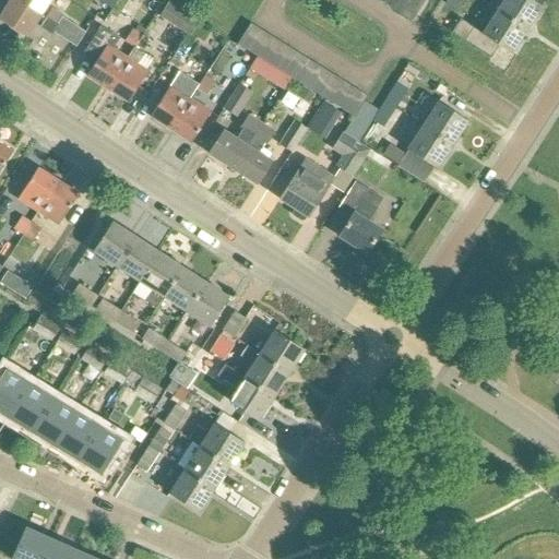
[(50,34),(51,32),(56,24),(19,0),(10,0),(0,15),(0,20),(26,36),(34,24),(50,34)]
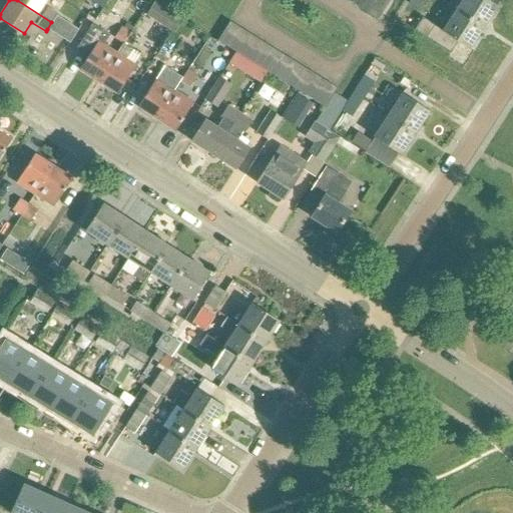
[(47,29),(58,37),(66,24),(55,17),(57,13),(43,3),(44,0),(17,0),(51,22),(47,29)]
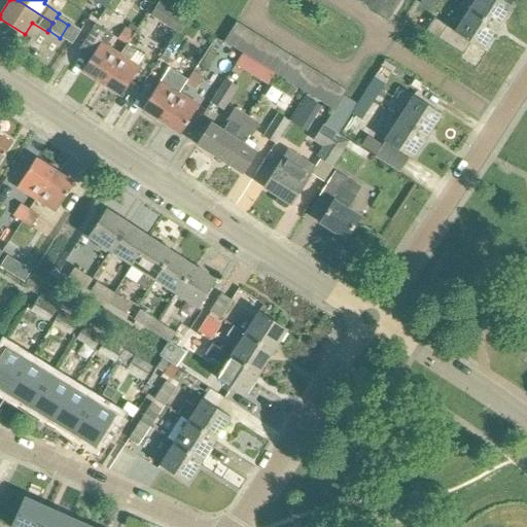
[(397,0),(370,0),(366,5),(388,19),(399,1),(397,0)]
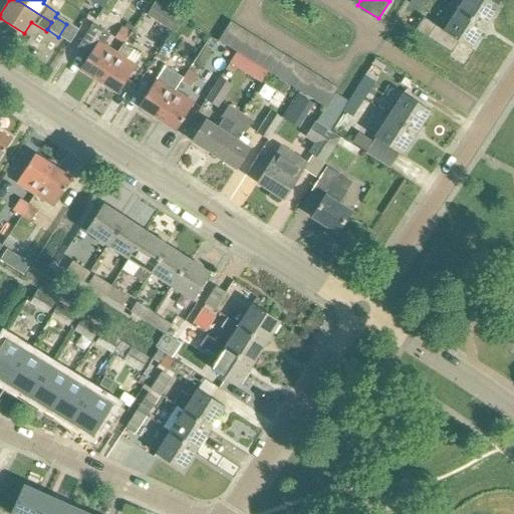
[(412,0),(410,4),(419,10),(425,0),(412,0)]
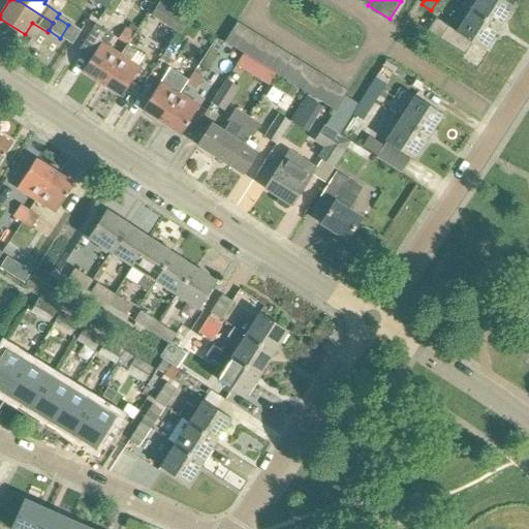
[(476,0),(470,10),(499,28),(514,5),(504,0),(476,0)]
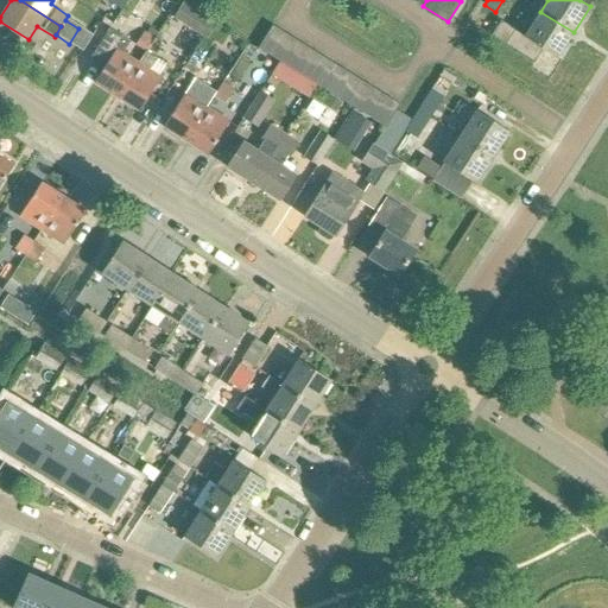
[(184,4),(175,18),(185,26),(195,11),(184,4)]
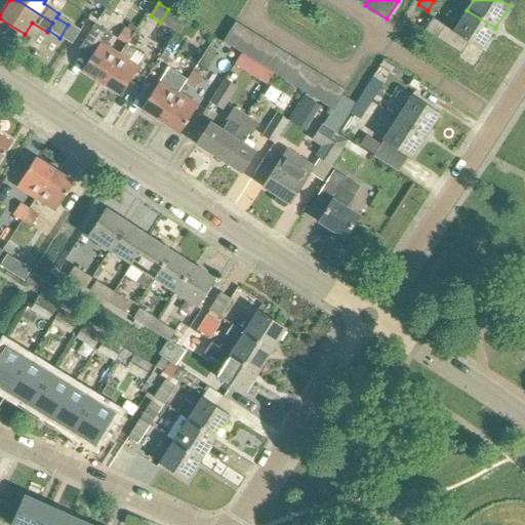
[(481,50),(495,28),(467,10),(453,31),(432,17),(423,31),(460,54),(468,43),(481,50)]
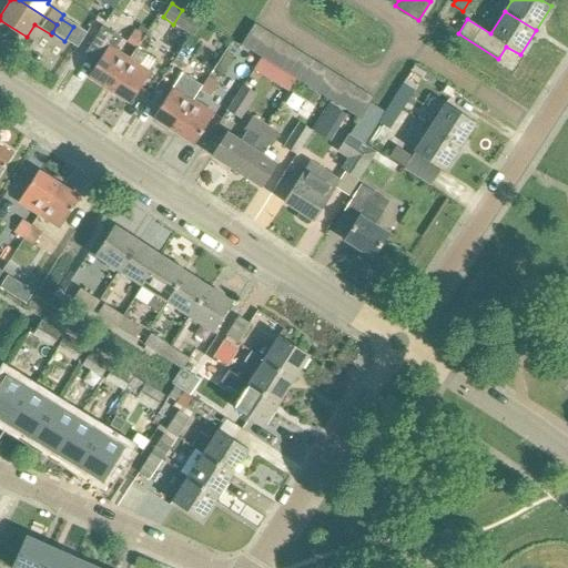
[(73,27),(64,41),(77,48),(85,34),(73,27)]
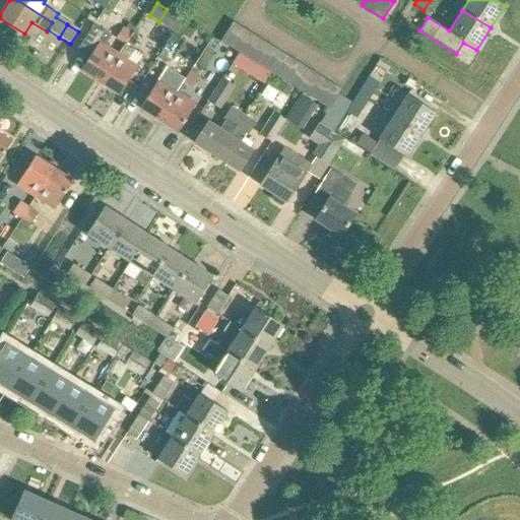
[(100,82),(118,55),(104,45),(111,35),(93,24),(77,49),(90,58),(81,71),(100,82)]
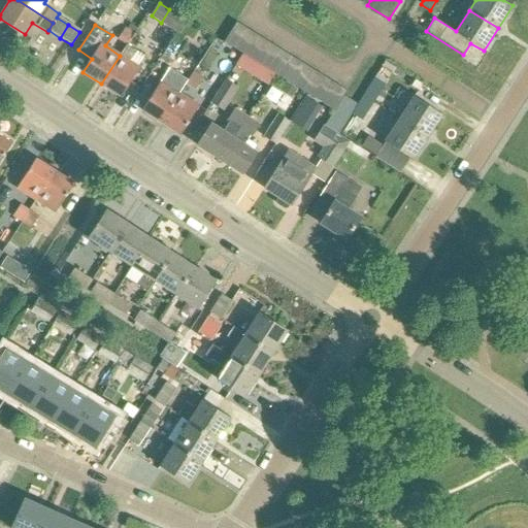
[(236,51),(248,32),(237,25),(225,44),(236,51)]
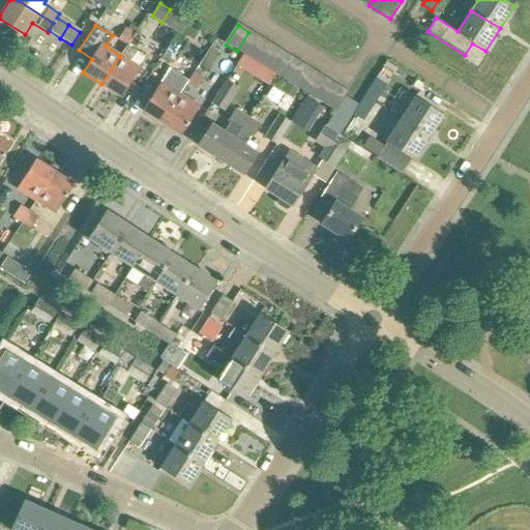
[(127,45),(135,34),(125,29),(119,38),(127,45)]
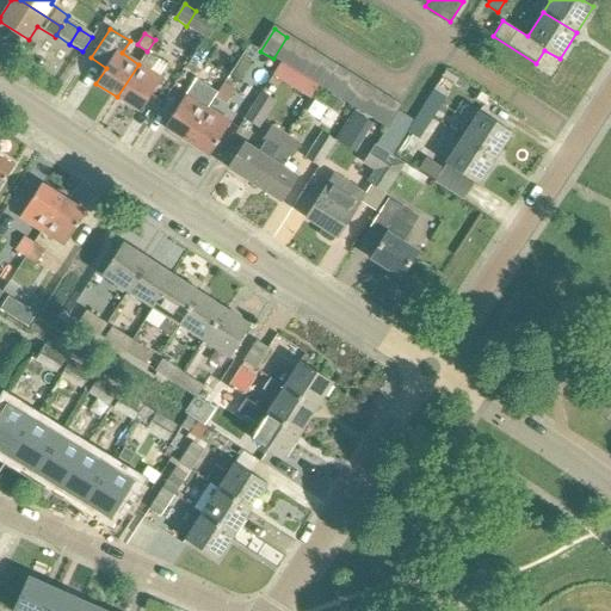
[(285,67),(300,44),(287,37),(273,59),(285,67)]
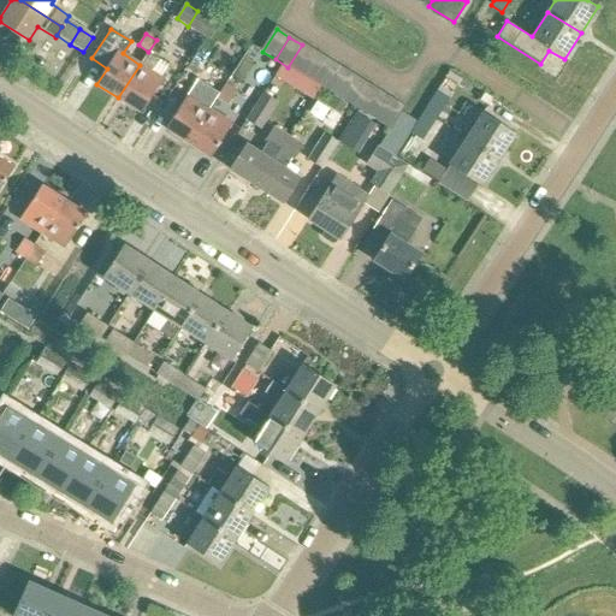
[(302,45),(288,67),(301,76),(314,53),(302,45)]
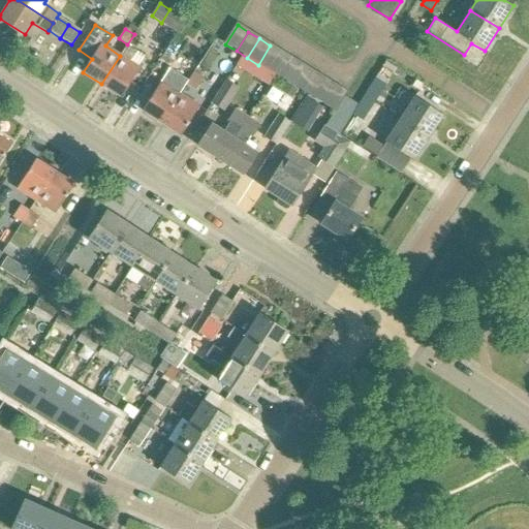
[(135,52),(126,45),(120,56),(101,84),(121,96),(139,67),(129,61),(135,52)]
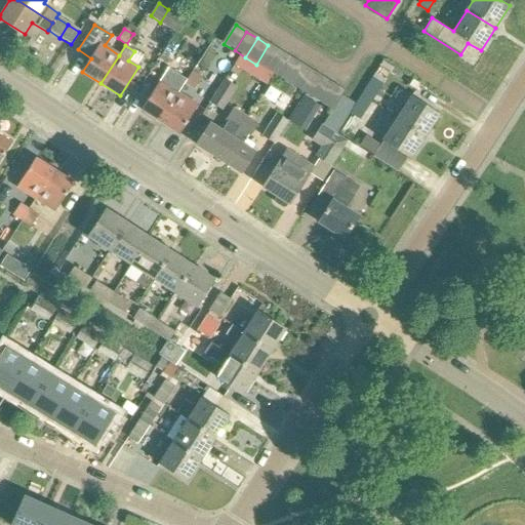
[(268,71),(279,52),(268,45),(256,65),(268,71)]
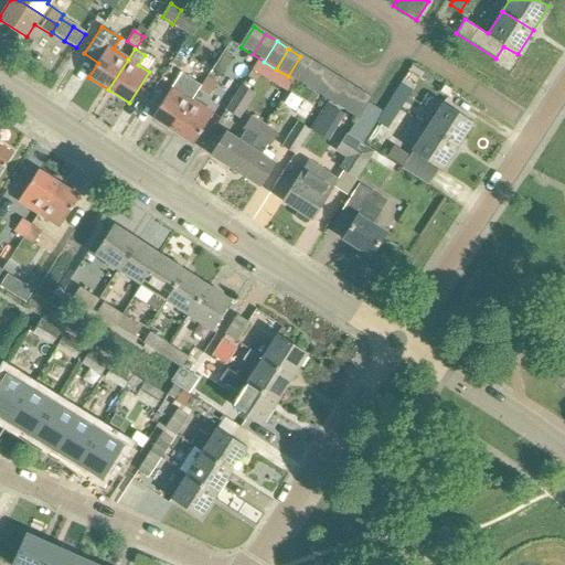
[(300,56),(288,76),(299,84),(312,63),(300,56)]
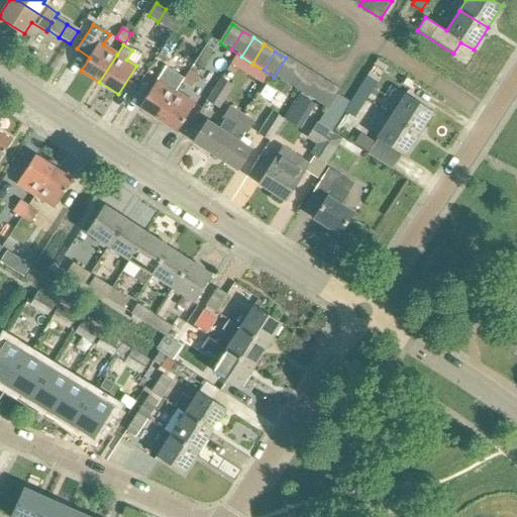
[(238,55),(231,66),(243,73),(250,63),(238,55)]
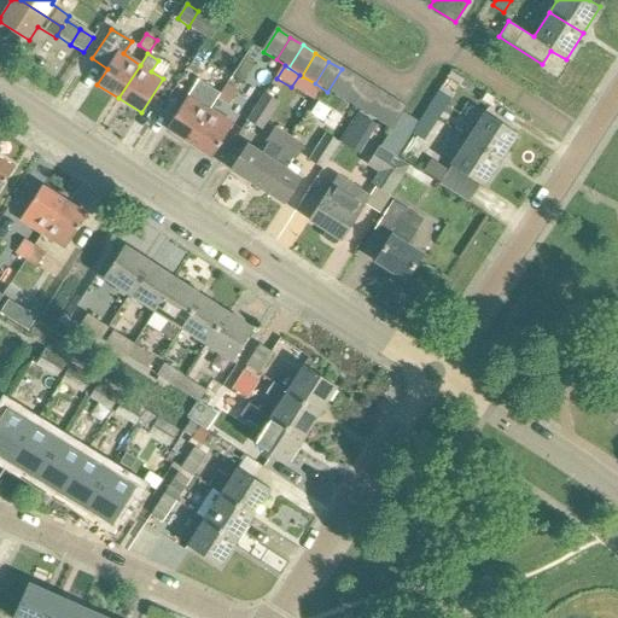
[(340,99),(354,77),(342,69),(327,92),(340,99)]
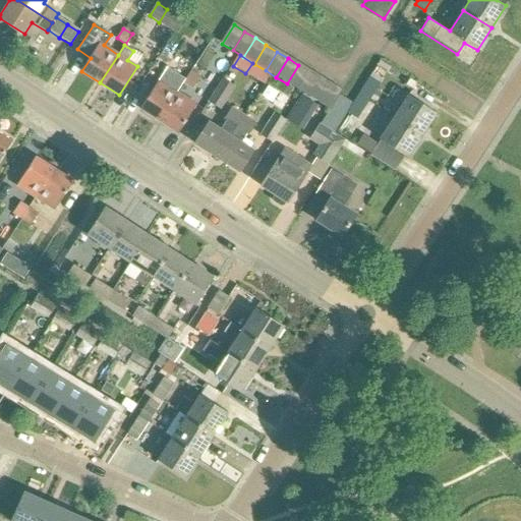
[(183,83),(191,71),(181,65),(174,77),(183,83)]
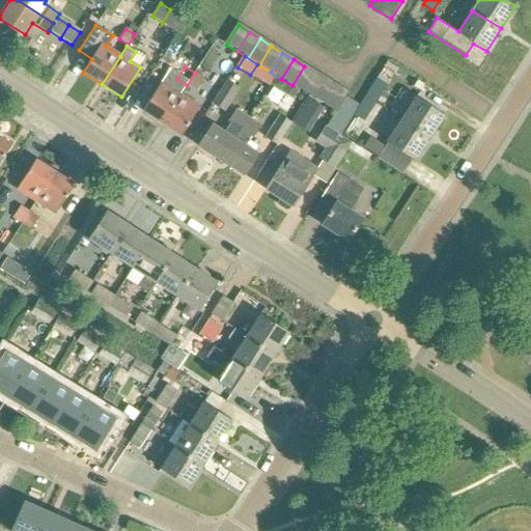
[(304,92),(315,73),(304,66),(292,85),(304,92)]
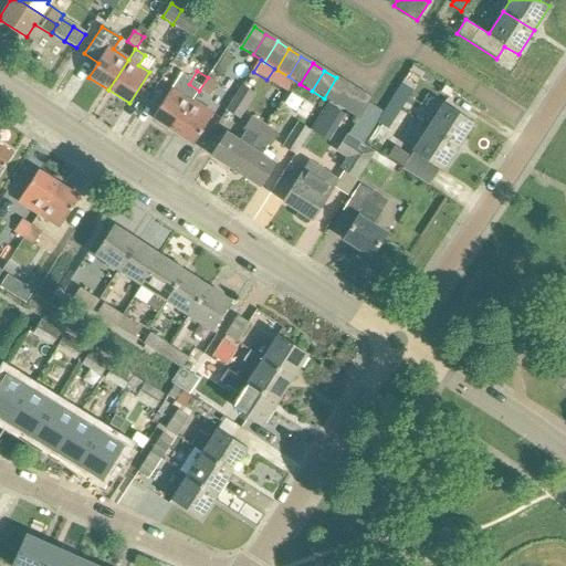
[(208,77),(199,91),(209,96),(218,83),(208,77)]
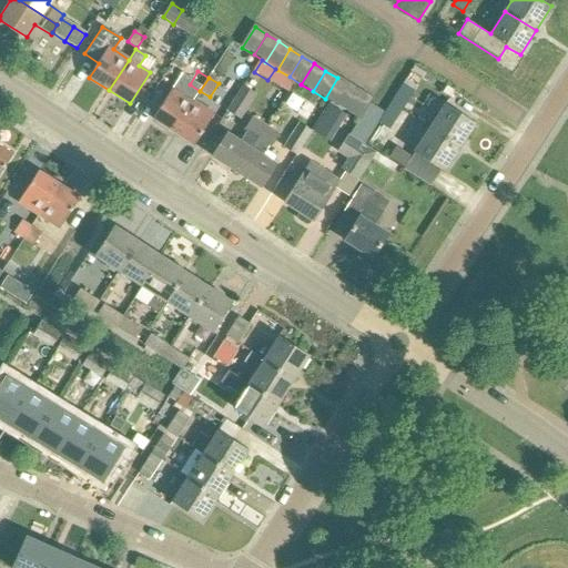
[(337,78),(325,99),(336,107),(350,85),(337,78)]
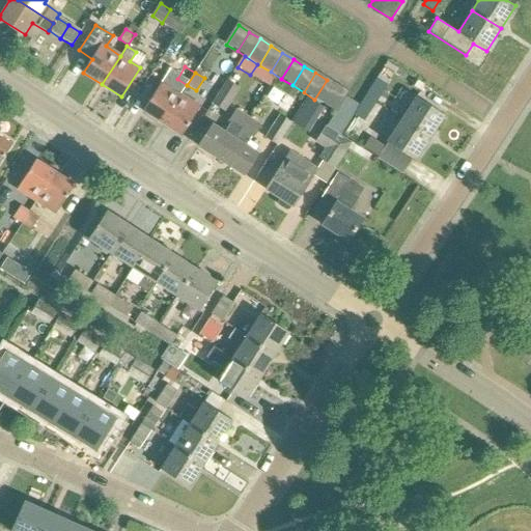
[(224,110),(240,86),(228,79),(213,103),(224,110)]
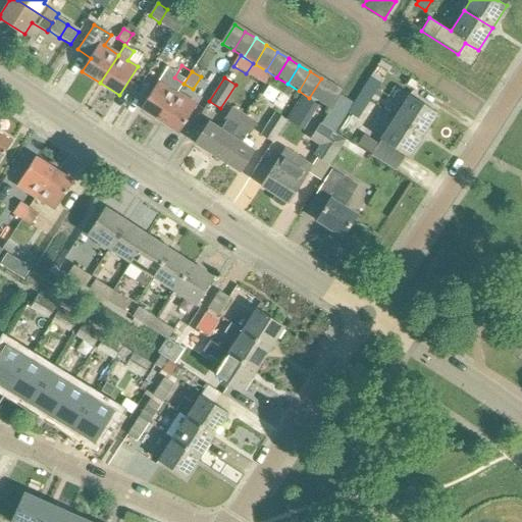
[(359,96),(369,102),(380,85),(371,77),(359,96)]
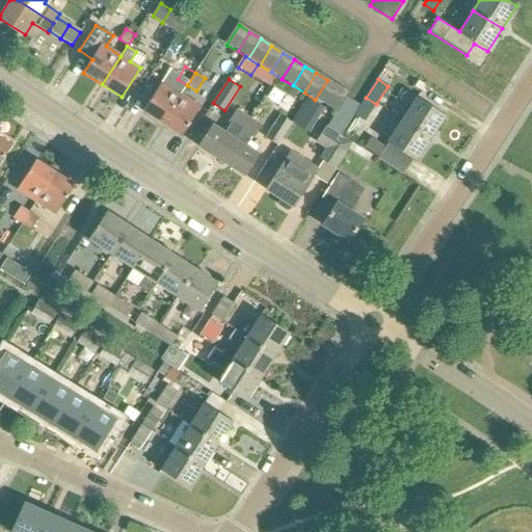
[(326,106),(338,87),(327,80),(315,100),(326,106)]
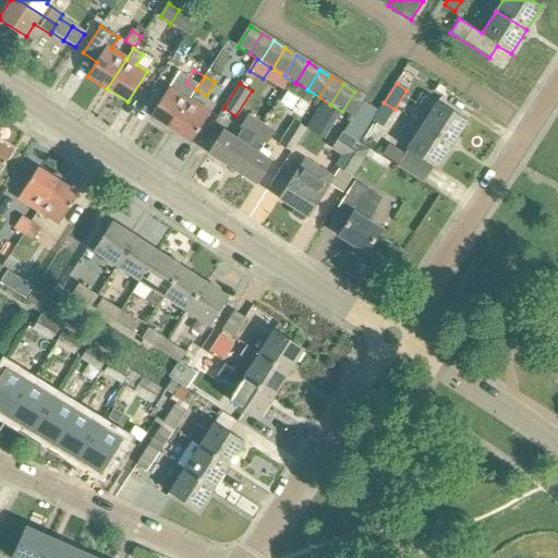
[(171,130),(191,99),(170,86),(150,117),(171,130)]
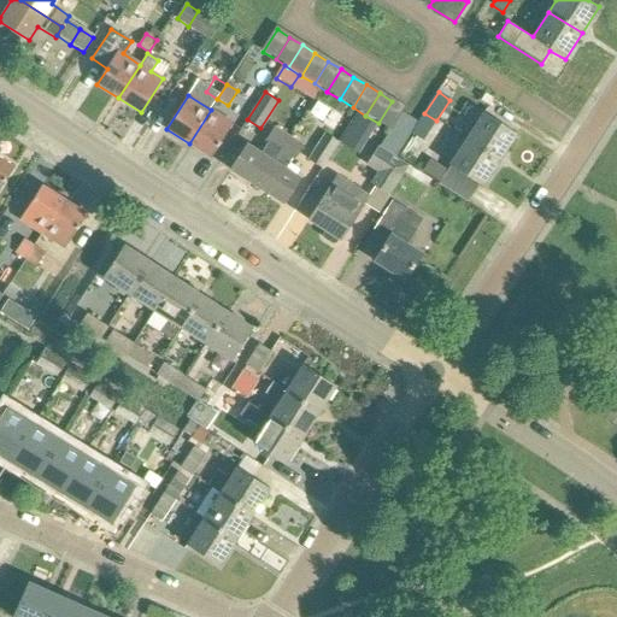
[(333,97),(327,106),(340,115),(346,105),(333,97)]
